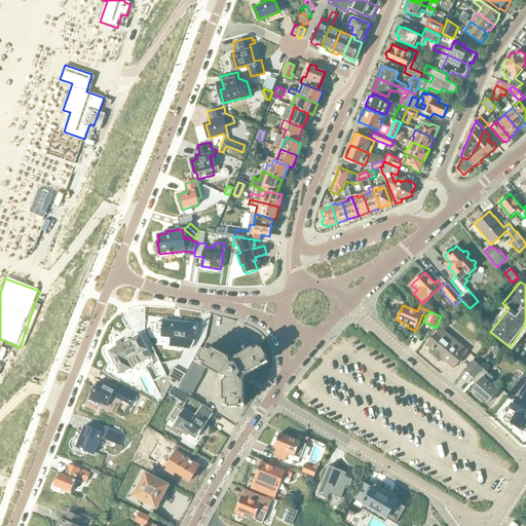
[(163,324),(162,323),(157,323),(156,333),(162,334),(162,336),(172,337),(172,338),(186,340),(187,339),(194,340),(195,327),(195,324),(186,323),(186,324),(163,322),(163,324)]
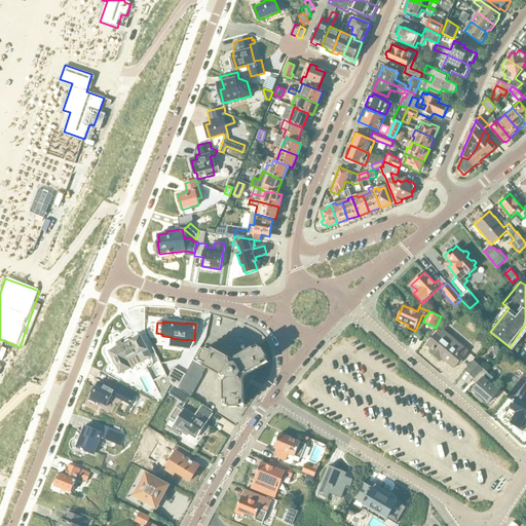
[(448,333),(447,333),(441,328),(428,342),(435,347),(434,348),(435,349),(431,352),(439,359),(441,357),(455,368),(470,350),(448,333)]
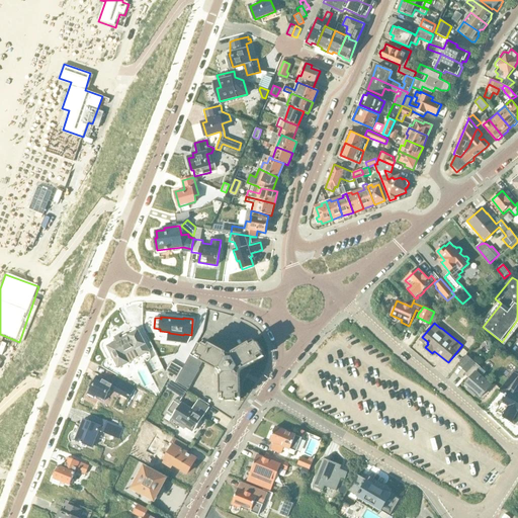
[(477,326),(471,332),(479,337),(484,331),(477,326)]
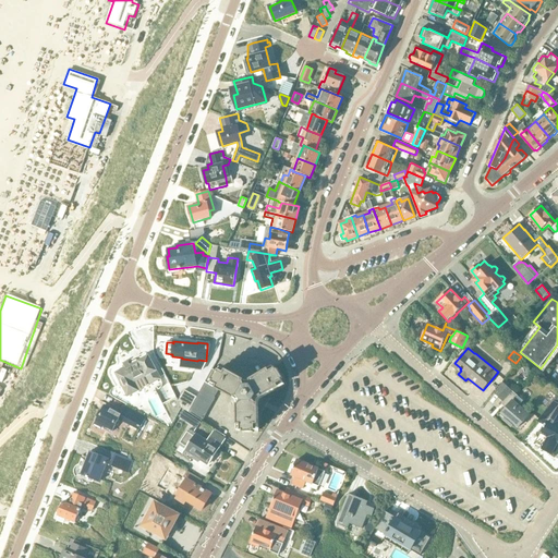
[(140,389),(150,384),(160,379),(149,356),(116,373),(123,387),(128,396),(140,389)]
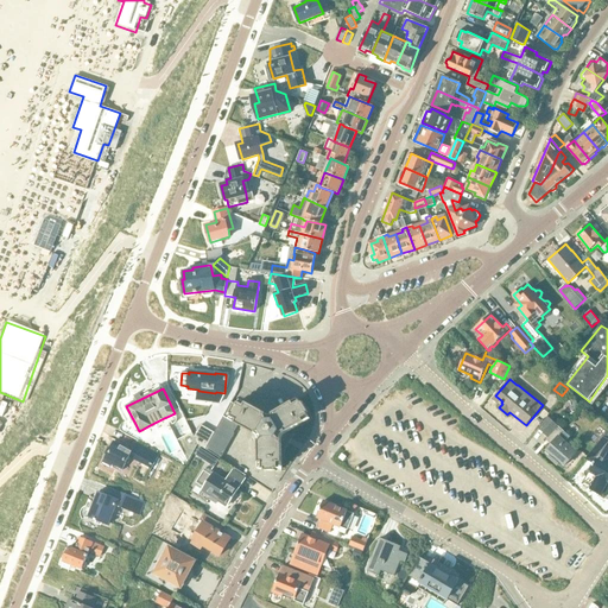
[(230,403),(215,432),(206,449),(220,458),(234,434),(233,434),(238,425),(254,434),(253,437),(254,442),(259,441),(260,469),(266,469),(266,472),(276,472),(276,469),(282,469),(282,441),(284,441),(286,442),(287,441),(289,438),(289,436),(287,436),(286,434),(310,419),(306,415),(309,413),(303,404),(302,405),(298,400),(274,415),(272,411),(267,411),(265,415),(241,400),(238,406),(230,403)]
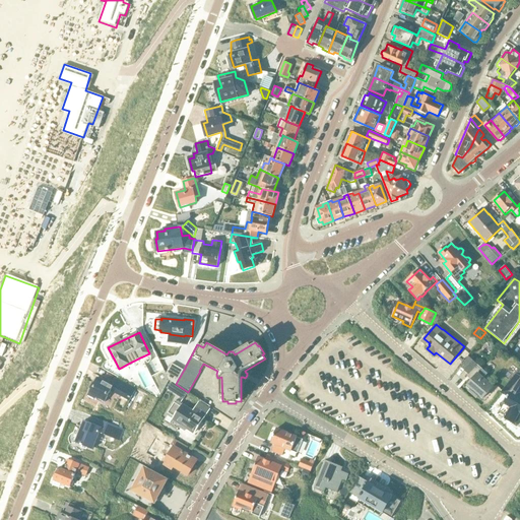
[(488,373),(482,369),(469,356),(461,367),(464,369),(469,373),(467,376),(472,380),(468,385),(483,398),(494,387),(483,378),(488,373)]
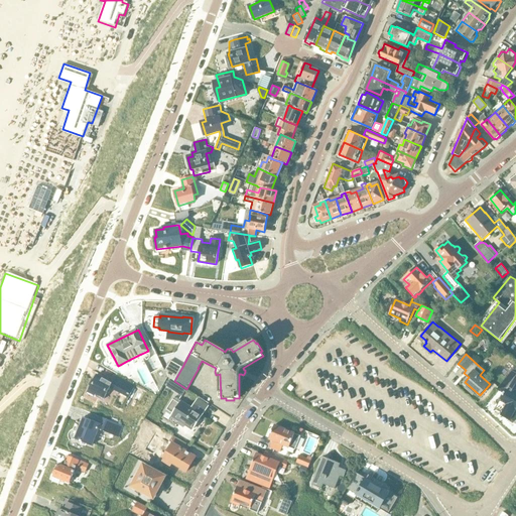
[(174,381),(182,367),(170,360),(164,371),(167,377),(174,381)]
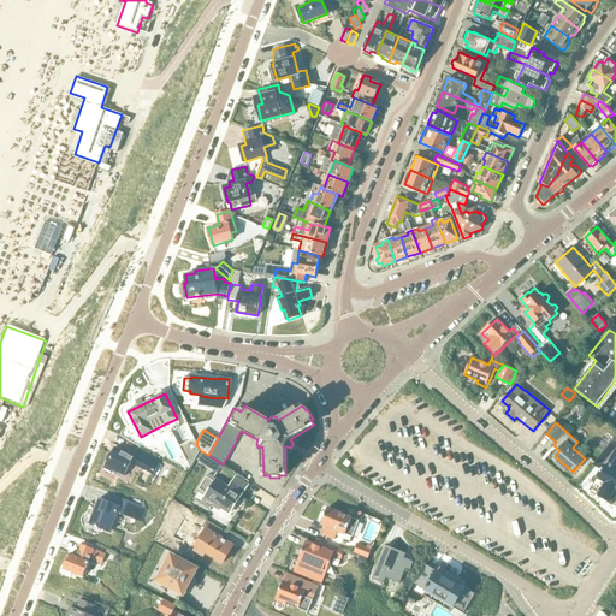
[(190,467),(200,450),(196,443),(194,438),(179,446),(190,467)]
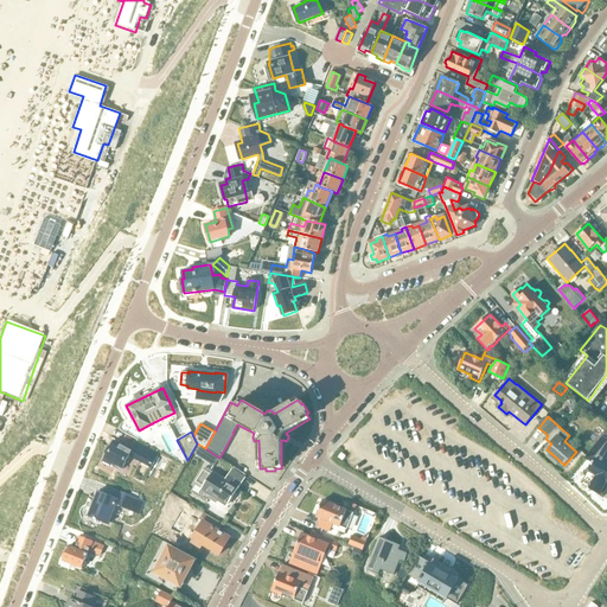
[(606,433),(586,459),(593,462),(582,481),(592,487),(590,490),(600,494),(600,496),(604,498),(606,490),(606,433)]
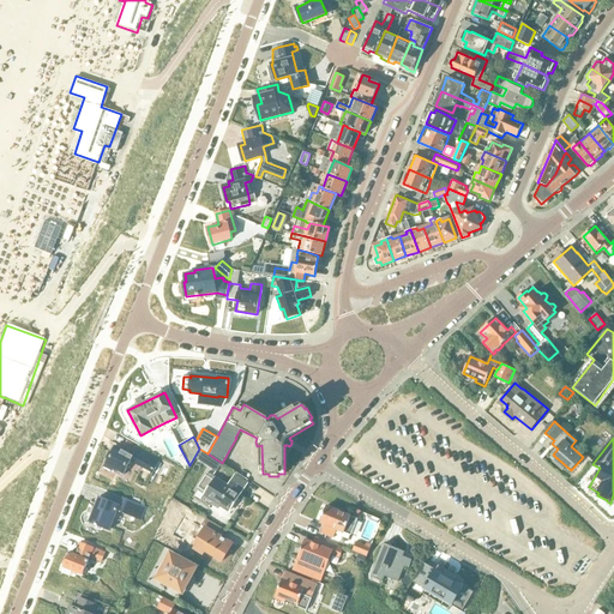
[(161,459),(151,455),(138,447),(133,456),(115,446),(103,467),(112,471),(113,469),(124,475),(131,461),(144,468),(154,473),(158,475),(161,469),(156,467),(161,459)]
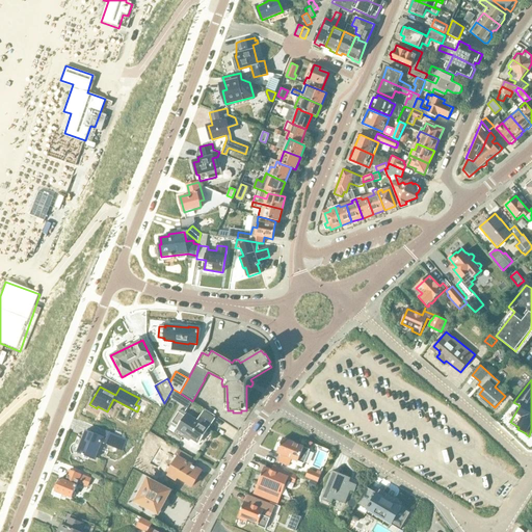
[(177,401),(180,396),(175,392),(171,397),(177,401)]
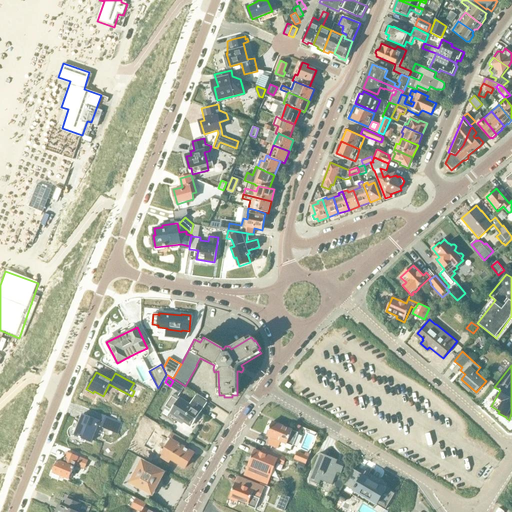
[(184,388),(179,385),(176,389),(181,393),(184,388)]
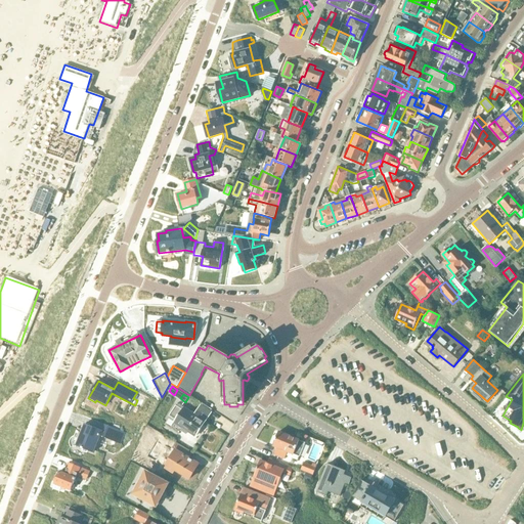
[(174,423),(182,428),(180,430),(186,434),(188,432),(195,436),(209,416),(199,409),(194,415),(184,408),(174,423)]
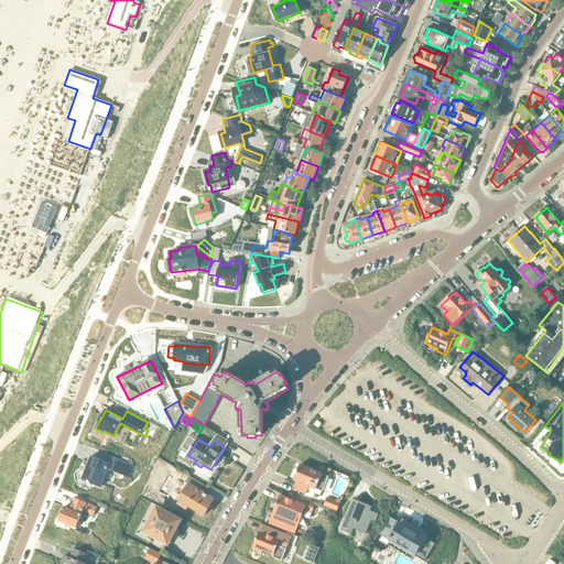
[(136,465),(127,462),(112,456),(109,463),(91,456),(83,479),(100,487),(108,469),(116,473),(131,478),(136,465)]
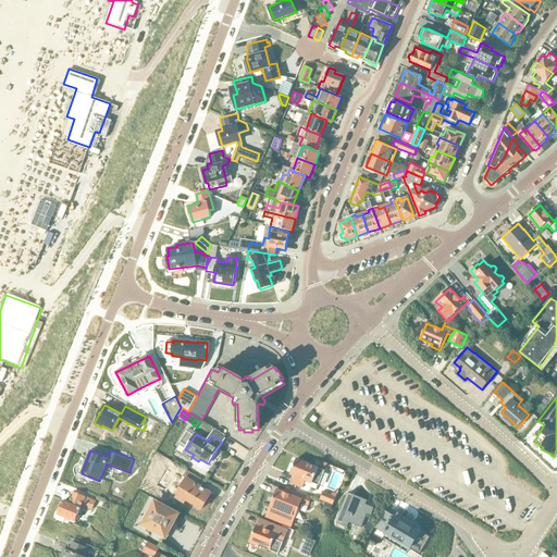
[(321,461),(318,468),(297,459),(291,474),(295,475),(292,483),(302,487),(306,480),(319,485),(323,477),(325,471),(324,471),(327,463),(321,461)]
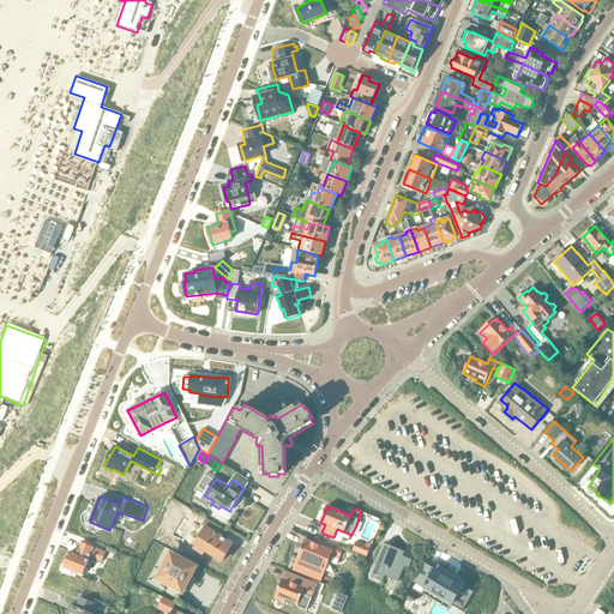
[(200,517),(185,543),(198,552),(200,548),(203,549),(197,560),(212,569),(218,559),(221,560),(229,545),(224,542),(229,534),(200,517)]
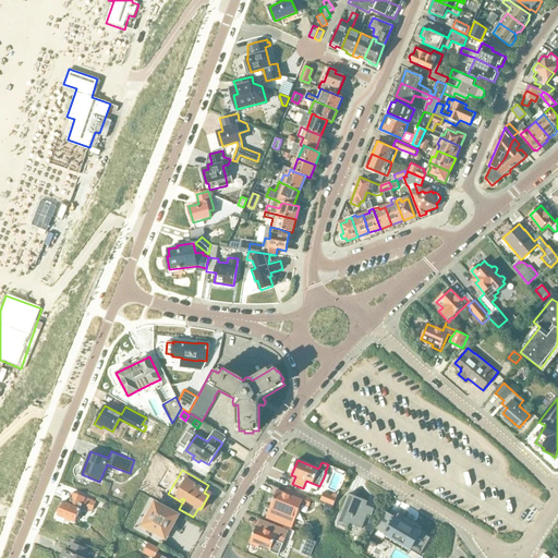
[(299,509),(301,505),(304,495),(295,492),(293,497),(278,490),(269,511),(267,518),(284,525),(288,517),(292,507),(299,509)]
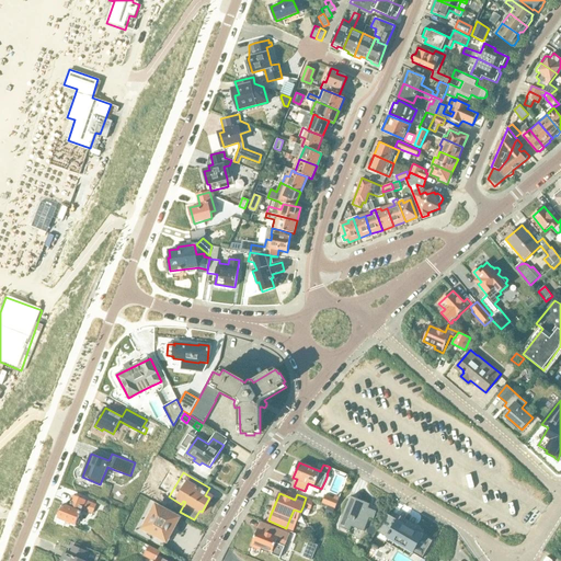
[(322,503),(335,508),(340,497),(335,495),(334,499),(325,494),(322,503)]
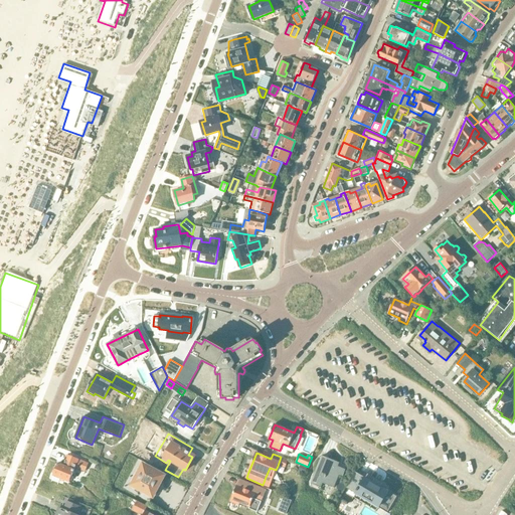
[(86,471),(89,463),(67,455),(63,465),(58,463),(53,475),(69,482),(75,467),(86,471)]
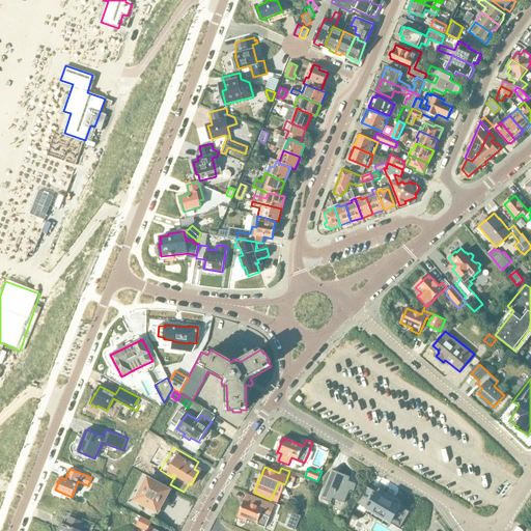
[(351,477),(334,470),(322,500),(331,503),(333,499),(344,503),(350,490),(354,491),(356,484),(348,481),(351,477)]
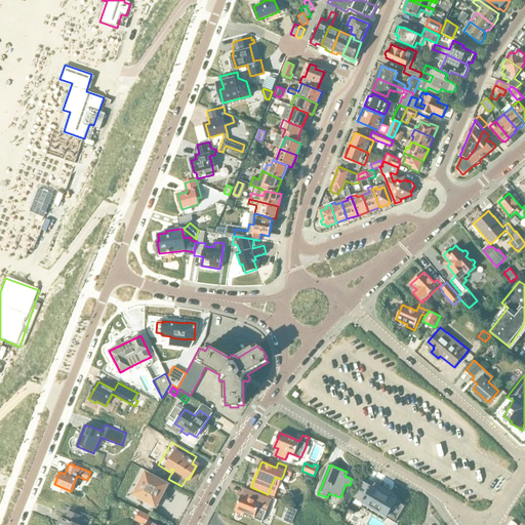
[(147,474),(135,494),(156,506),(168,485),(147,474)]
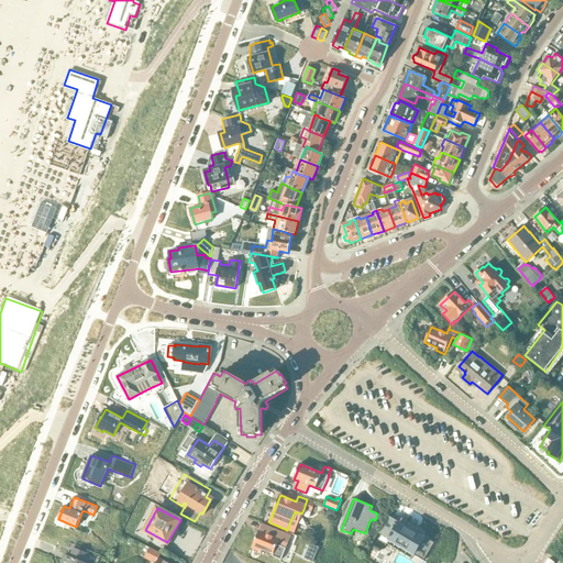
[(434,542),(400,522),(396,520),(392,527),(396,529),(394,534),(393,533),(390,537),(392,537),(390,540),(424,560),(434,542)]
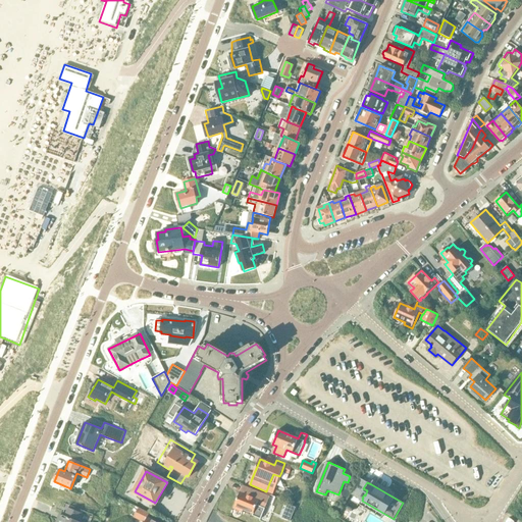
[(244,485),(243,487),(235,508),(243,512),(244,510),(253,514),(252,515),(261,519),(270,496),(244,485)]
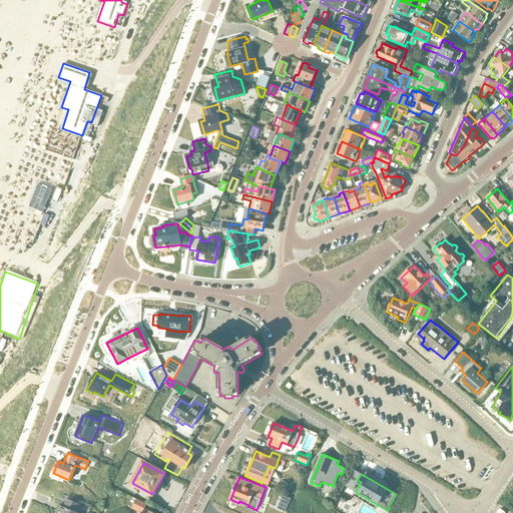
[(283,495),(277,509),(286,512),(291,498),(283,495)]
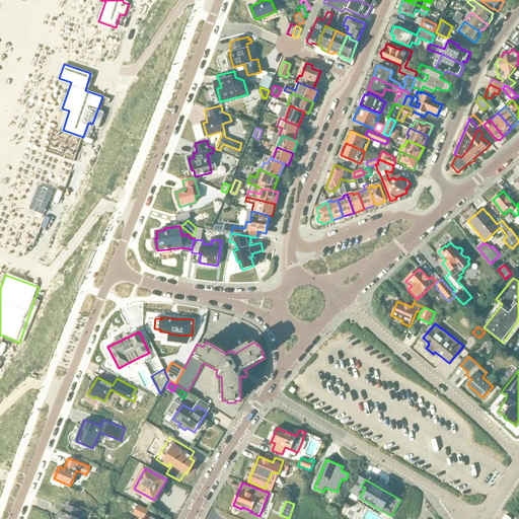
[(138,505),(136,510),(134,514),(139,517),(143,518),(155,518),(146,515),(149,510),(138,505)]
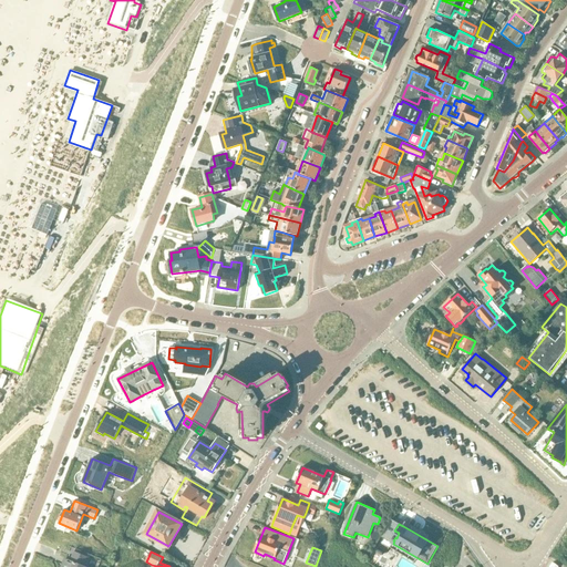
[(85,566),(84,566),(88,557),(74,553),(71,562),(65,559),(62,566),(85,566)]
